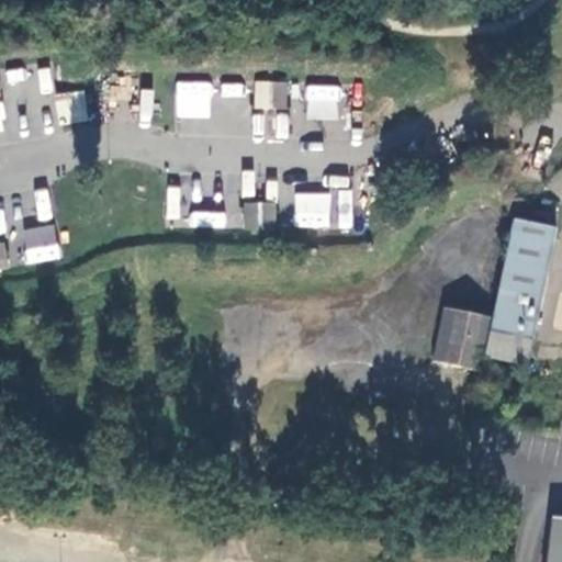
[(40,94),(54,92),(51,66),(36,68),(40,94)]
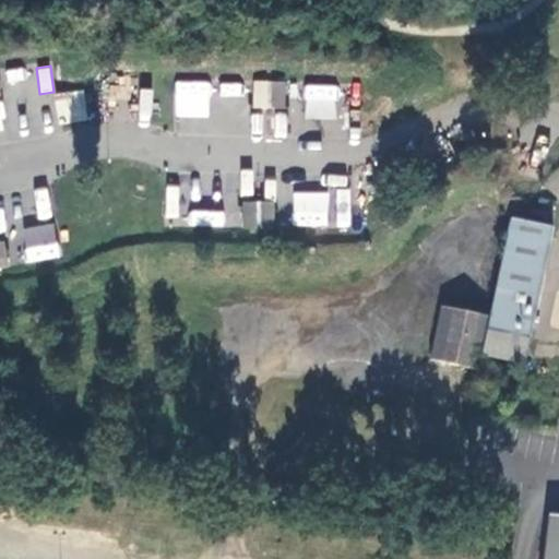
[(173,116),(209,118),(211,83),(176,80),(173,116)]
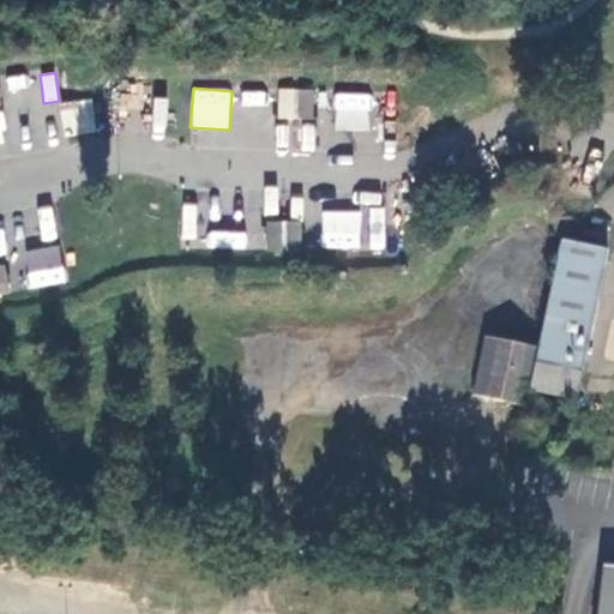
[(268,90),(241,90),(241,112),(268,112),(268,90)]
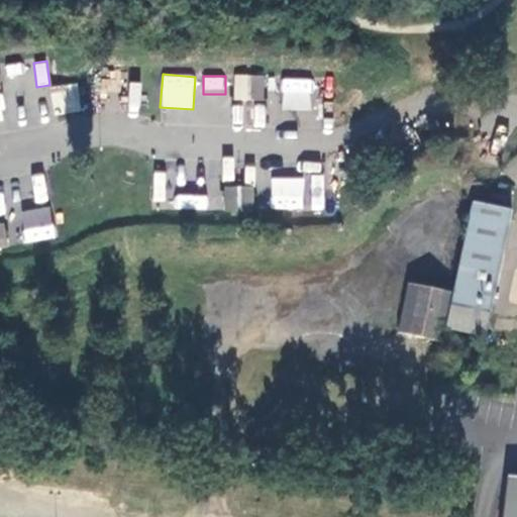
[(240,82),(235,82),(234,100),(263,101),(264,77),(241,77),(240,82)]
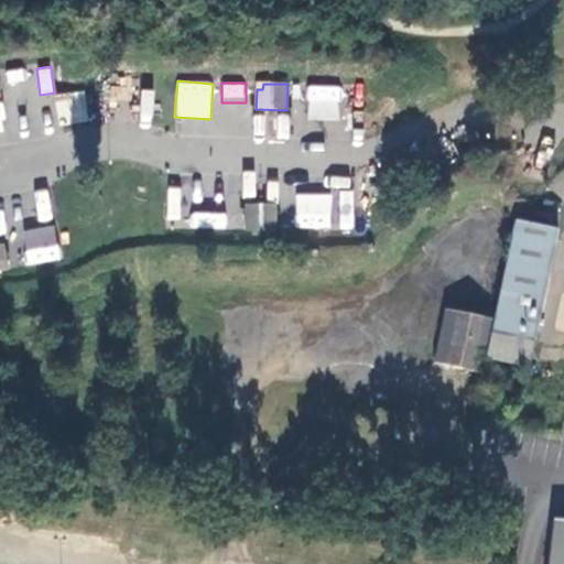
[(307,85),(307,120),(340,120),(340,86),(307,85)]
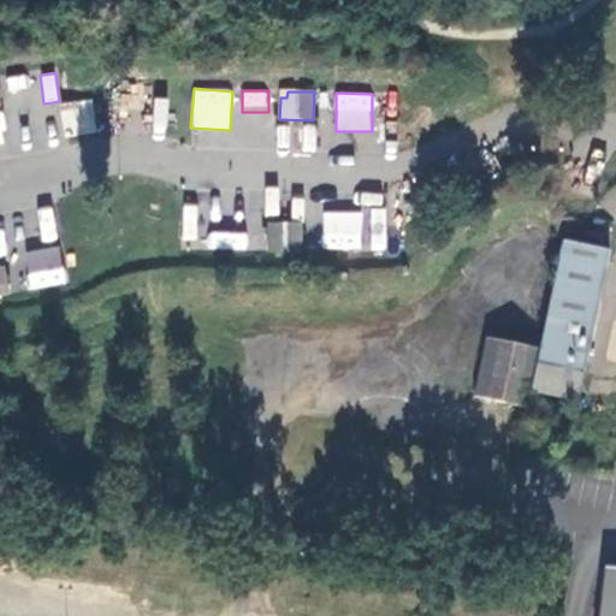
[(153,99),(157,129),(169,126),(165,98),(153,99)]
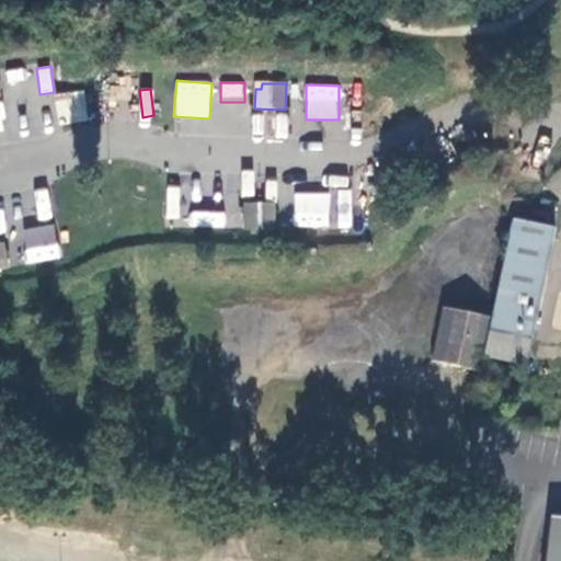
[(59,124),(88,122),(86,90),(56,92),(59,124)]
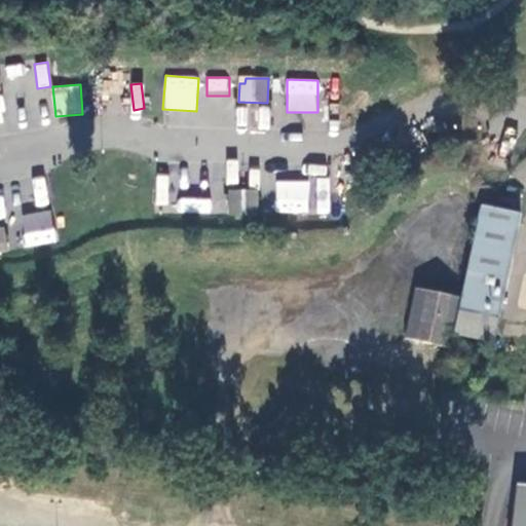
[(235,128),(268,130),(270,108),(237,106),(235,128)]
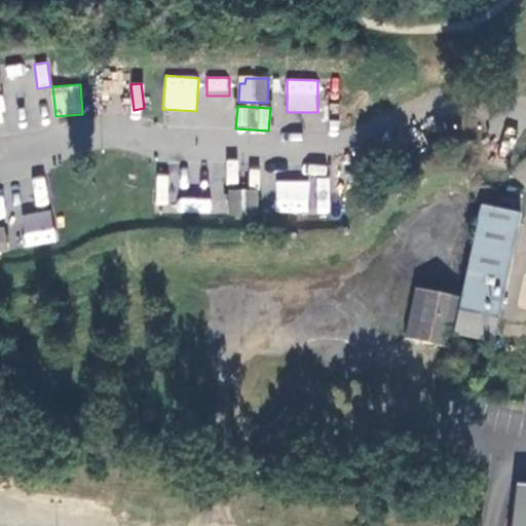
[(170,204),(172,175),(157,174),(154,203),(170,204)]
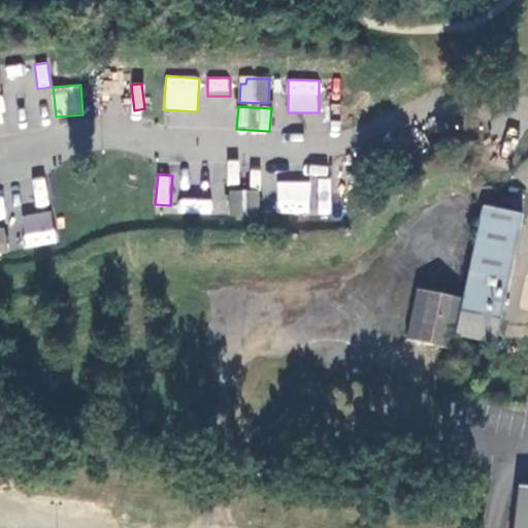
[(34,207),(50,205),(45,176),(31,178),(34,207)]
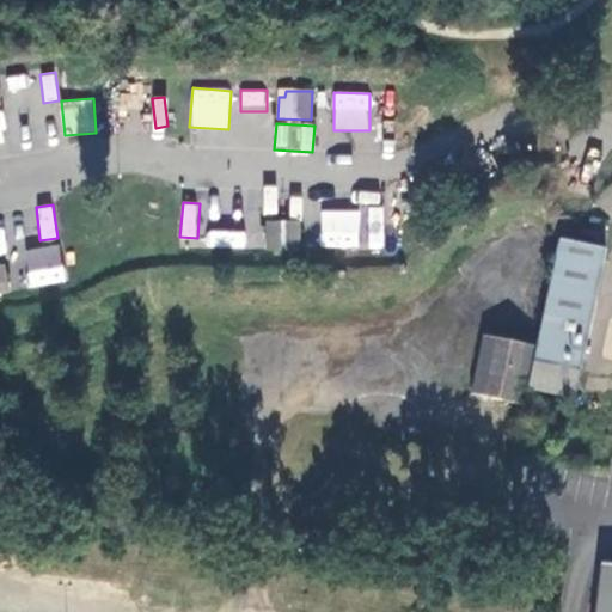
[(384,209),(320,207),(319,248),(383,250),(384,209)]
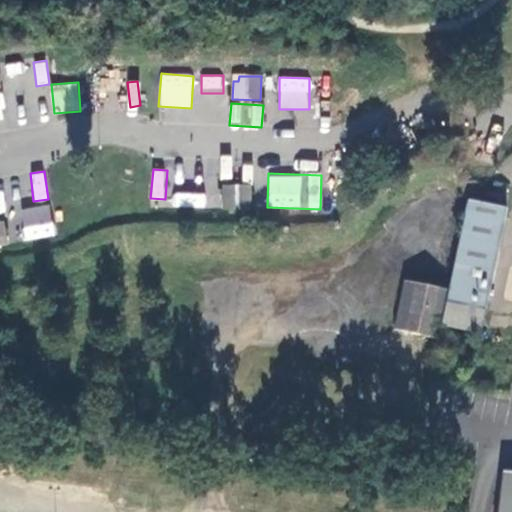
[(222,204),(228,204),(228,209),(245,210),(245,205),(250,205),(251,186),(223,186),(222,204)]
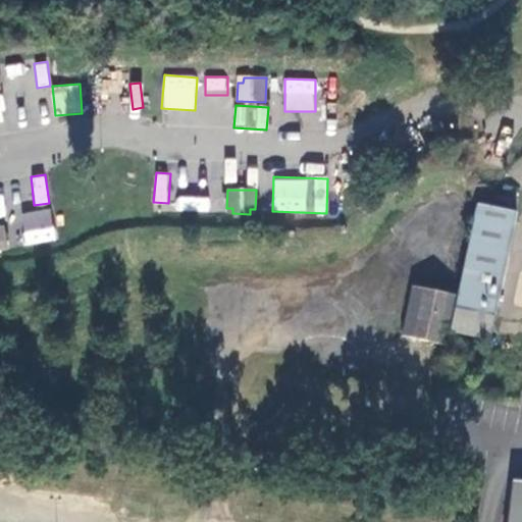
[(517,212),(477,203),(457,296),(455,307),(496,314),(517,212)]
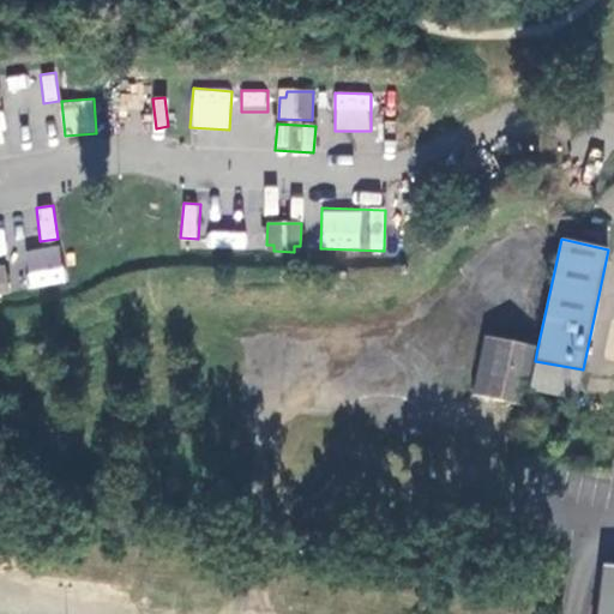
[(28,287),(64,286),(62,247),(26,248),(28,287)]
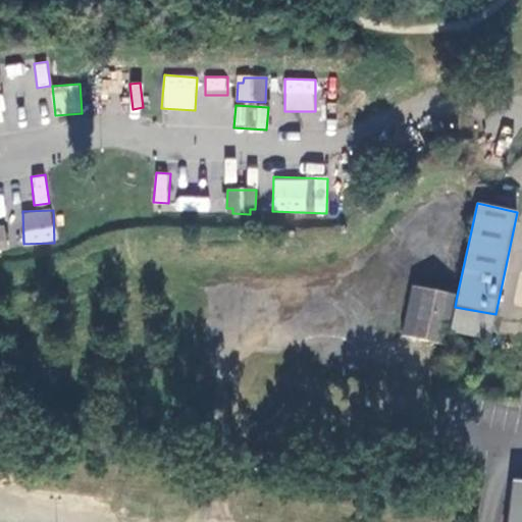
[(403,336),(447,345),(455,307),(457,296),(413,285),(403,336)]
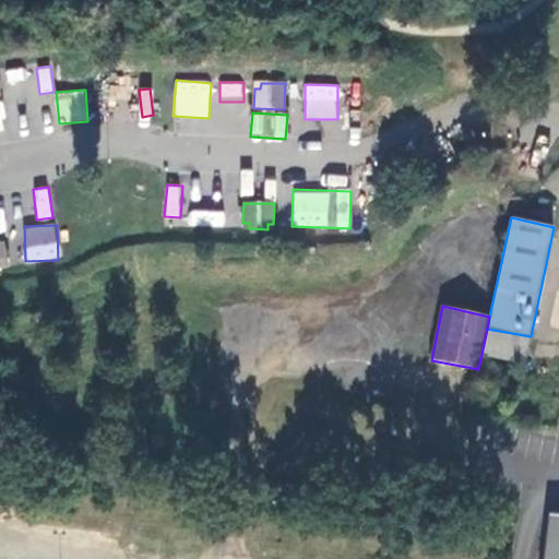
[(558,558),(558,514),(552,514),(547,558),(558,558)]
